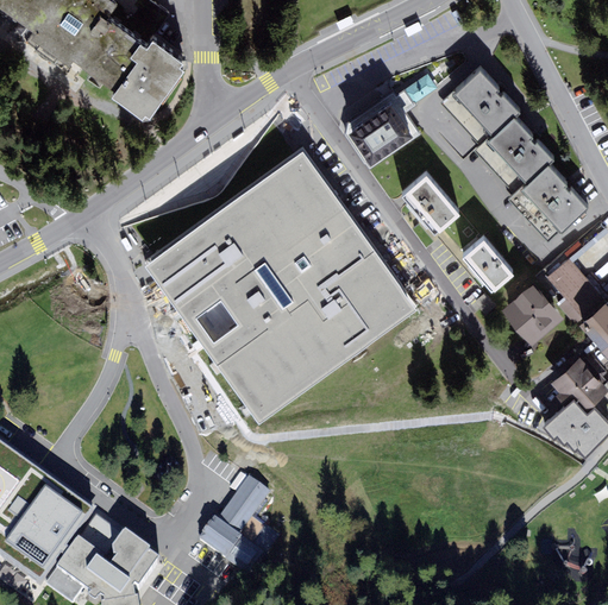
[(0,0),(0,8),(31,31),(25,38),(31,42),(27,46),(63,71),(70,61),(99,81),(111,90),(106,96),(136,118),(139,113),(144,117),(155,101),(164,108),(183,82),(174,75),(179,68),(174,65),(177,61),(148,39),(143,46),(105,18),(116,2),(112,0),(0,0)]
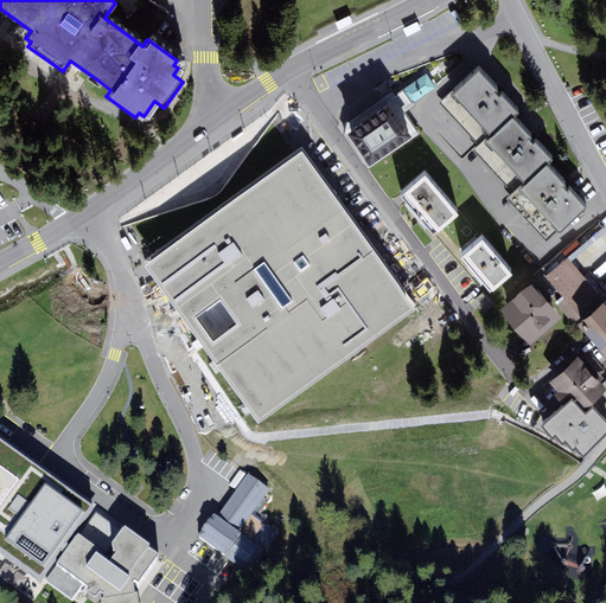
[(479,71),(437,111),(476,153),(512,119),(518,113),(479,71)]
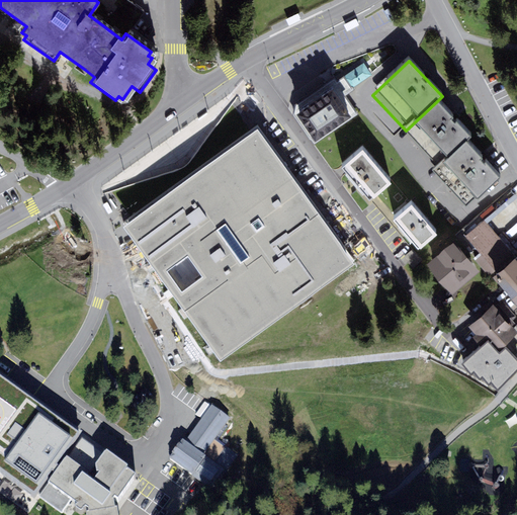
[(365,66),(347,78),(354,89),(372,78),(365,66)]
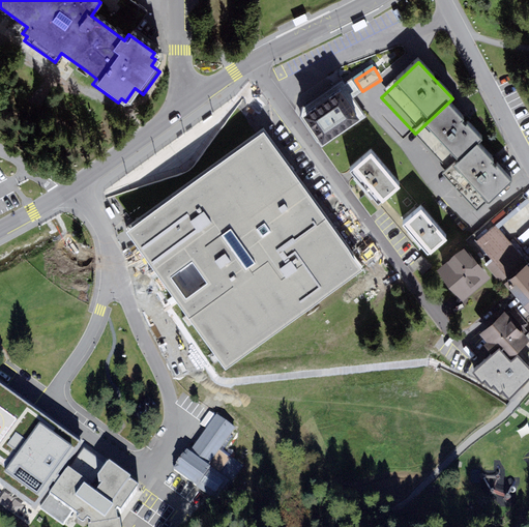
[(342,91),(301,116),(322,148),(362,123),(342,91)]
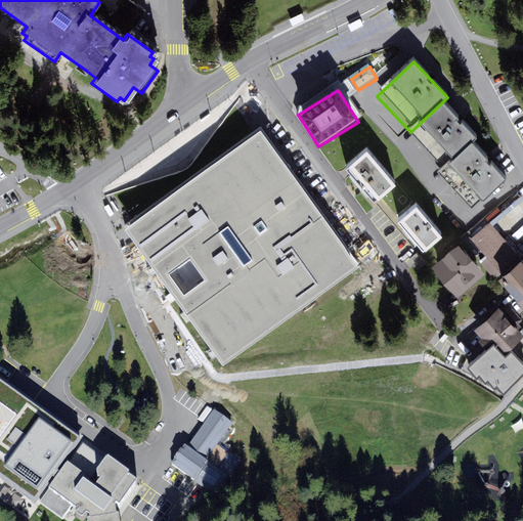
[(410,132),(407,135),(443,173),(473,144),(477,140),(442,102),(410,132)]
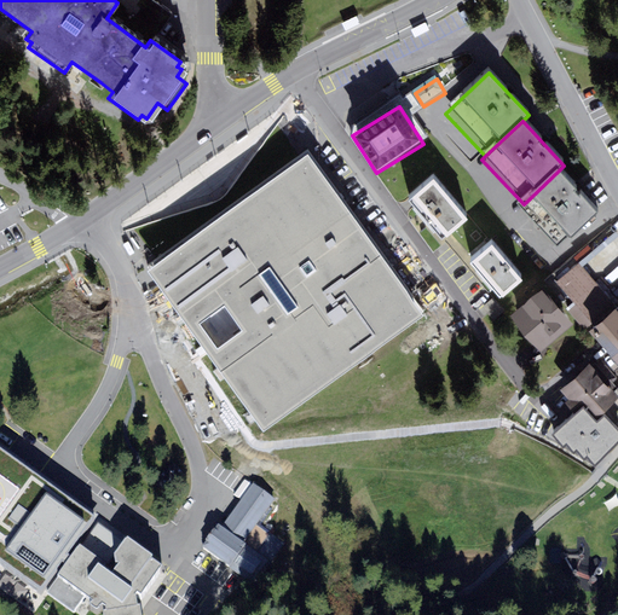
[(307,152),(144,270),(261,433),(426,314),(307,152)]
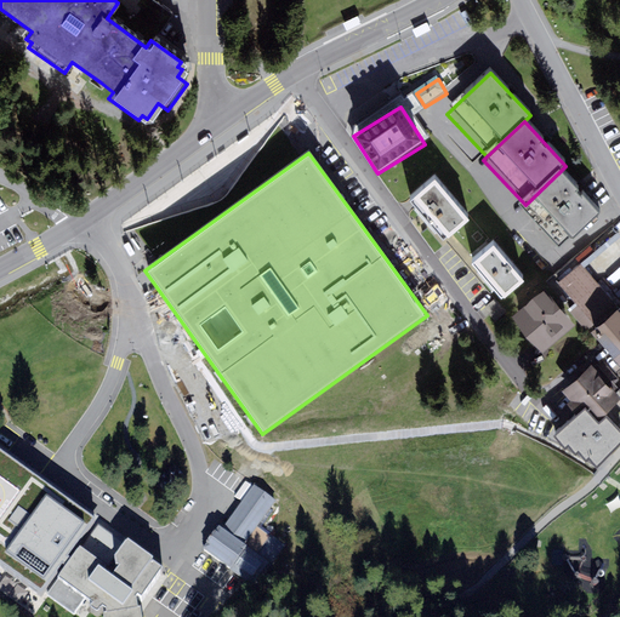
[(601,213),(561,171),(525,205),(522,207),(563,250),(601,213)]
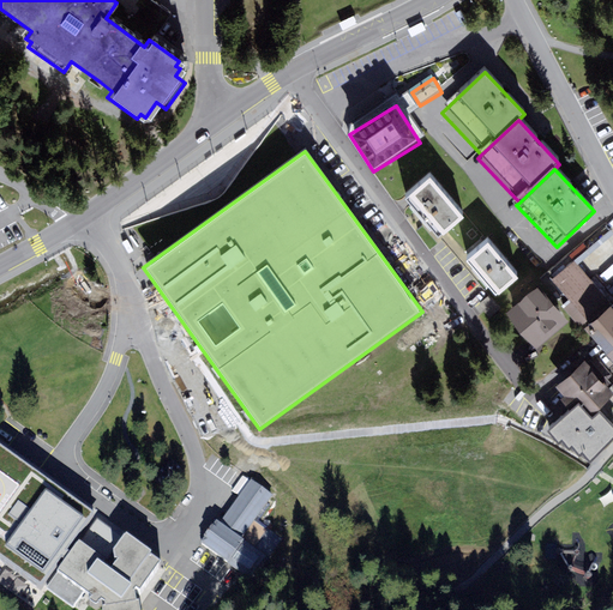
[(432,177),(403,199),(437,240),(464,217),(432,177)]
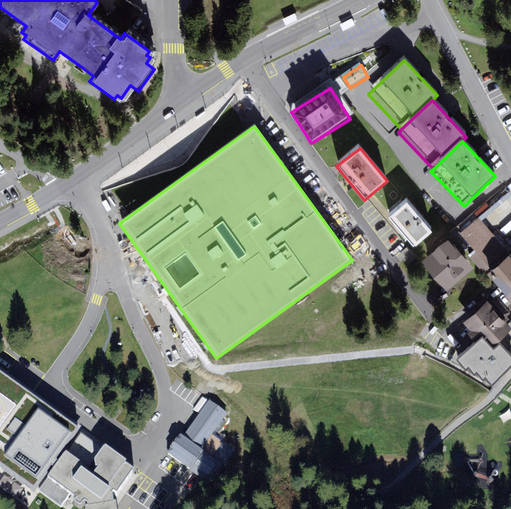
[(409,200),(388,217),(413,247),(433,229),(409,200)]
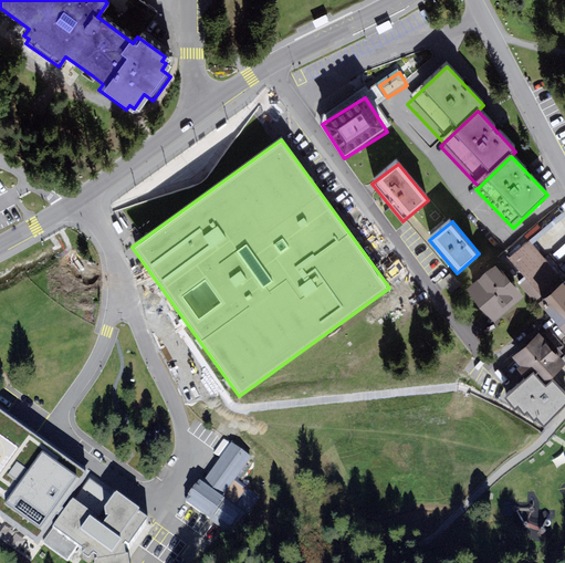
[(531,243),(506,267),(536,304),(564,282),(564,280),(531,243)]
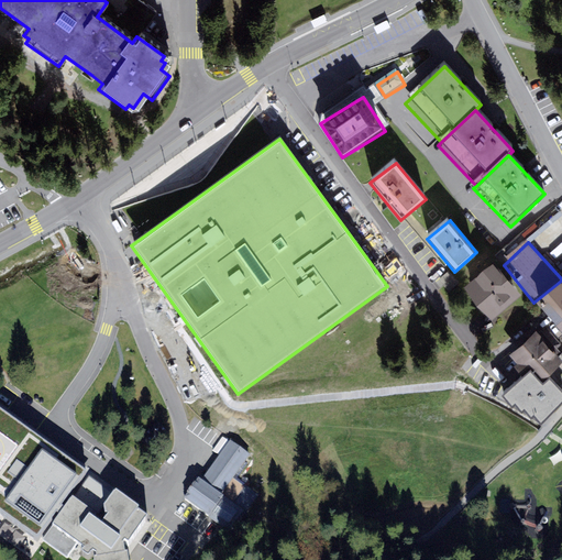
[(492,320),(521,296),(492,265),(465,288),(492,320)]
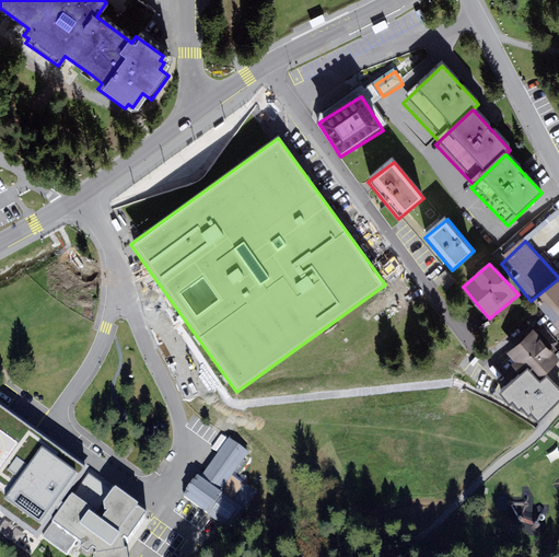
[(558,279),(531,301),(558,332),(558,279)]
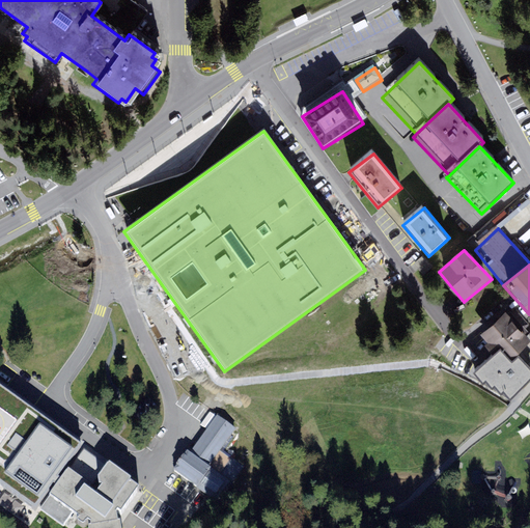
[(529,335),(506,312),(481,335),(494,354),(474,372),(482,382),(485,380),(493,388),(495,386),(501,394),(503,392),(509,400),(529,379),(529,335)]
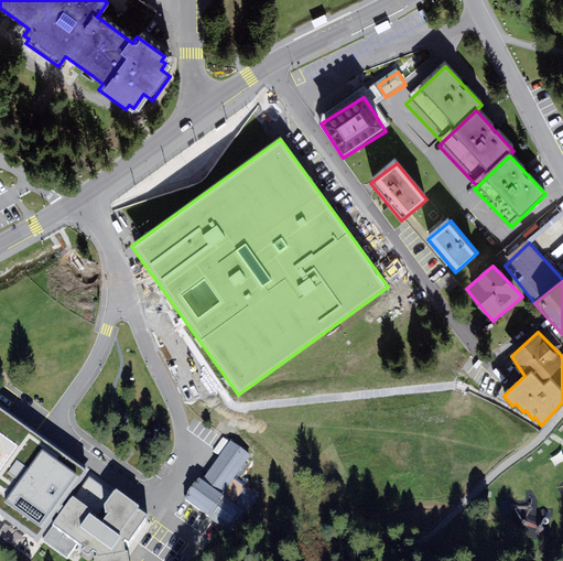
[(17,421),(0,410),(0,515),(41,543),(90,474),(57,451),(17,421)]
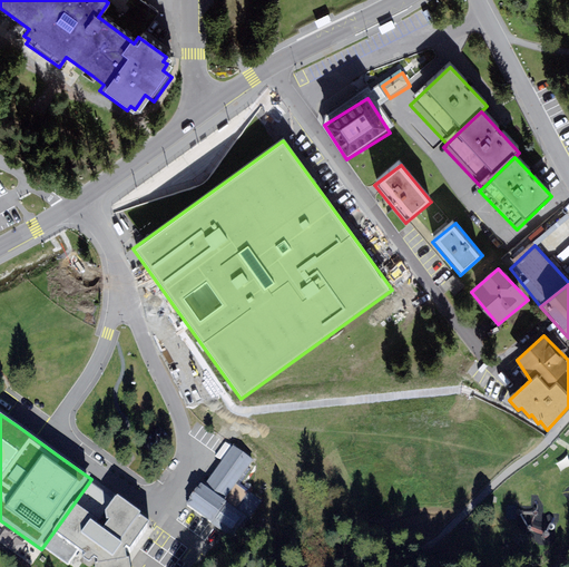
[(223,459),(179,519),(219,544),(267,486),(223,459)]
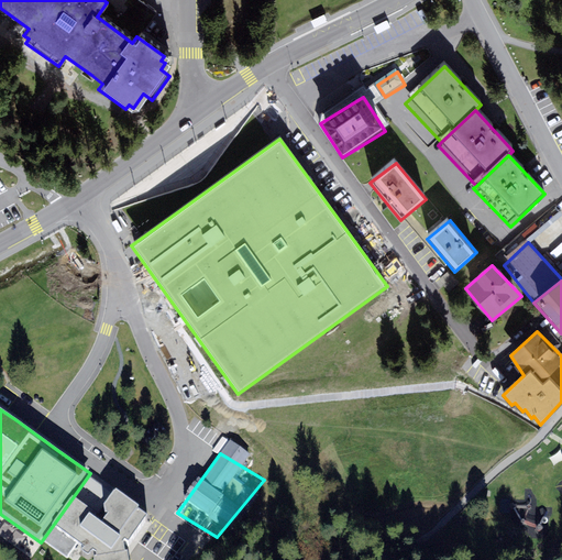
[(125,559),(123,550),(144,523),(135,517),(138,514),(114,497),(102,512),(101,517),(80,546),(89,559),(125,559)]
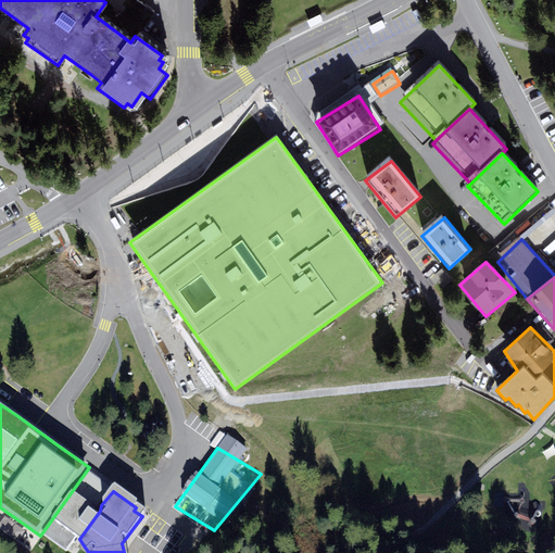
[(64,528),(79,539),(100,511),(85,500),(64,528)]
